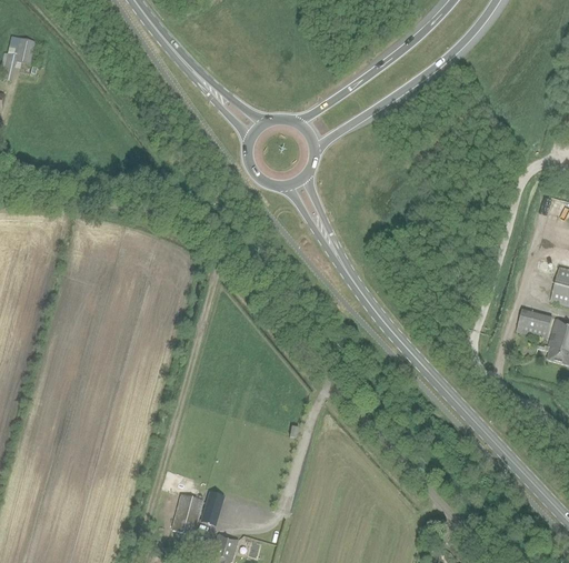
[(11,32),(8,50),(17,52),(20,34),(11,32)]
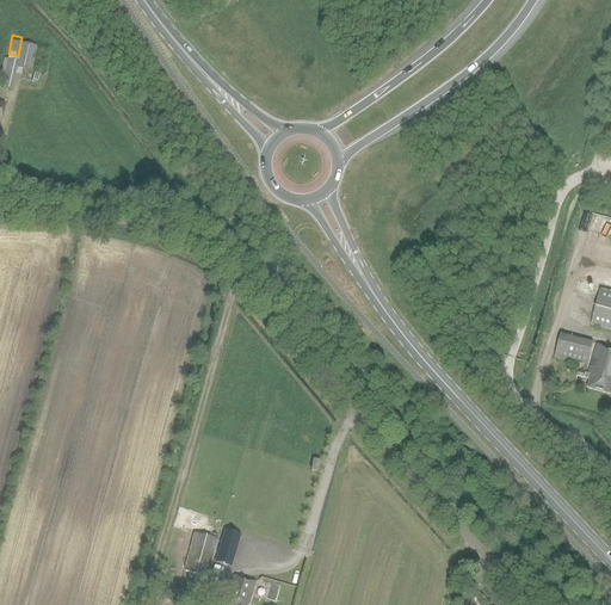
[(31,66),(37,41),(22,37),(18,56),(8,54),(2,80),(12,82),(17,62),(31,66)]
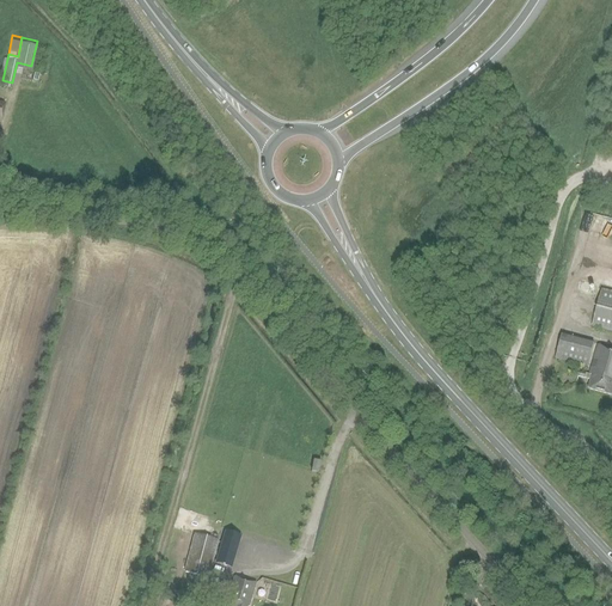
[(611,285),(603,283),(592,320),(611,325),(611,285)]
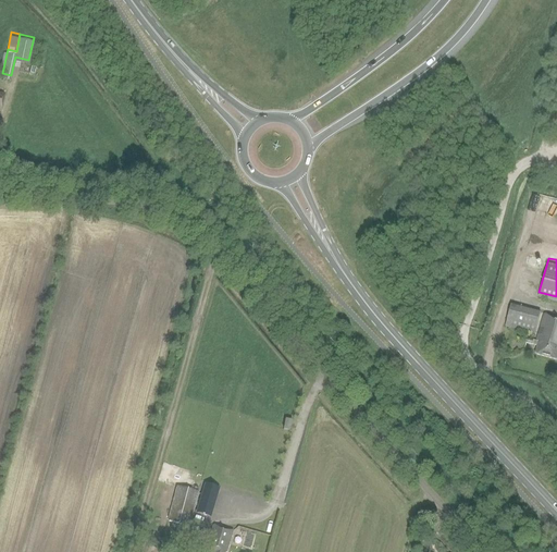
[(541,308),(511,299),(506,320),(534,329),(541,308)]
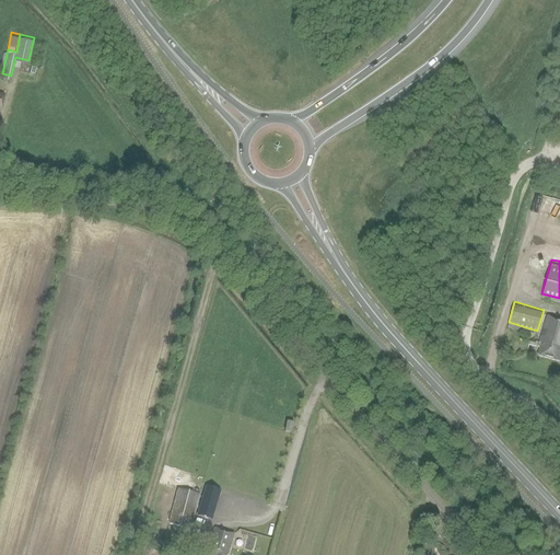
[(559,314),(547,311),(539,337),(537,337),(531,335),(529,339),(535,342),(540,344),(538,351),(559,357),(559,314)]
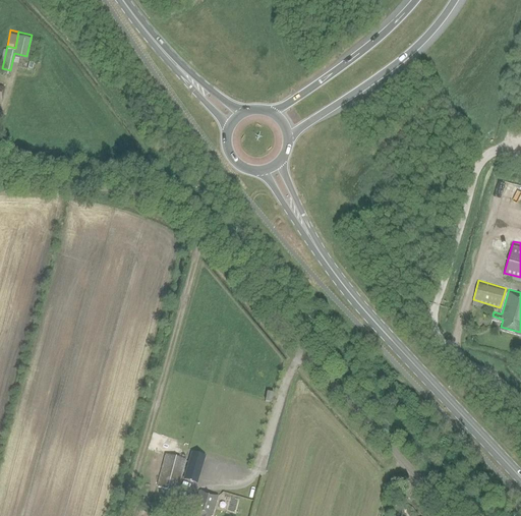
[(191,448),(183,476),(195,479),(204,452),(191,448)]
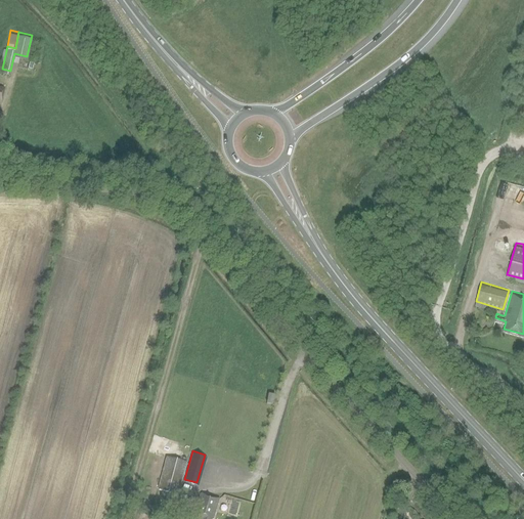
[(188,492),(190,484),(180,482),(187,458),(167,452),(159,485),(188,492)]
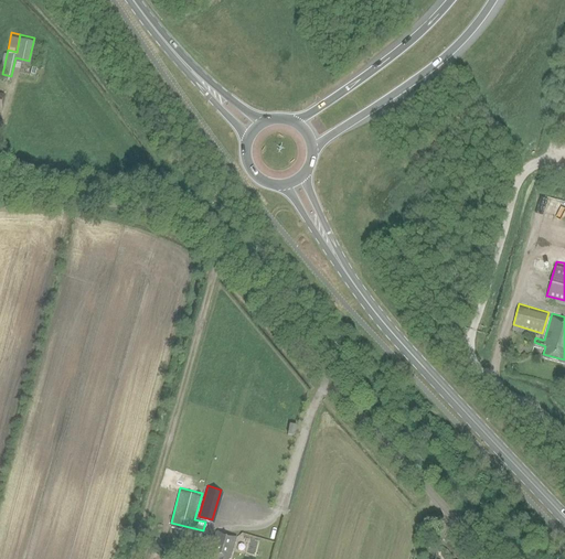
[(231,555),(237,533),(217,526),(209,554),(217,557),(215,558),(227,558),(230,555),(231,555)]
